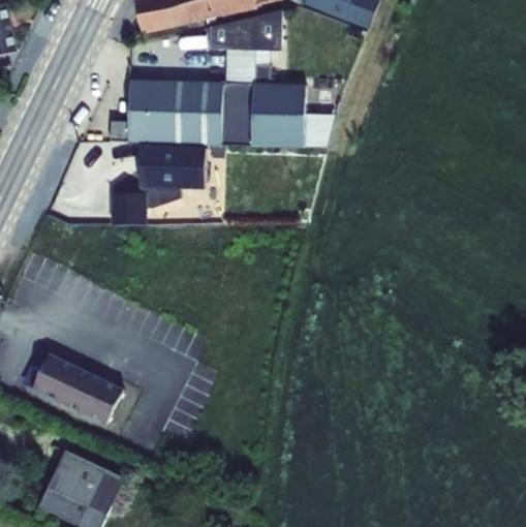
[(132,0),(141,33),(255,8),(254,3),(270,0),(132,0)]
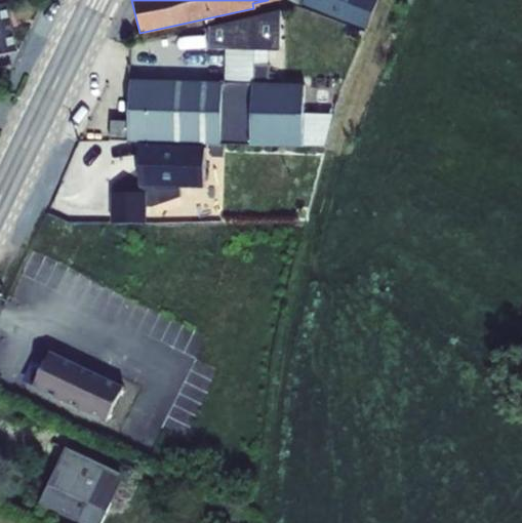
[(293,0),(299,2),(299,3),(363,28),(374,0),(293,0)]
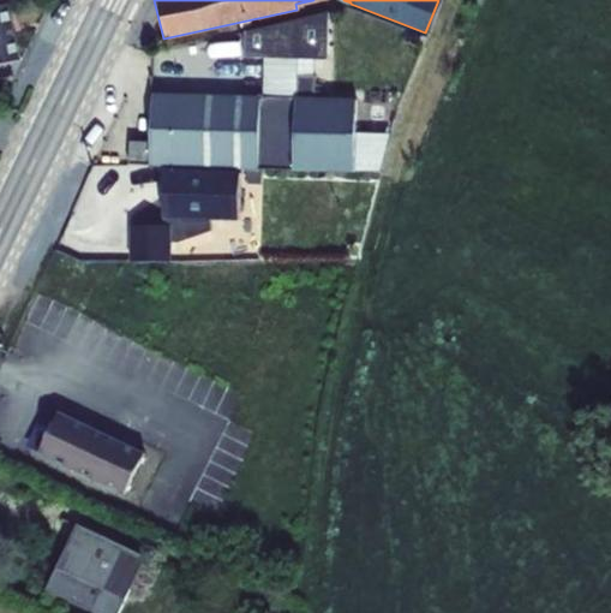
[(5,4),(0,5),(0,63),(17,59),(5,4)]
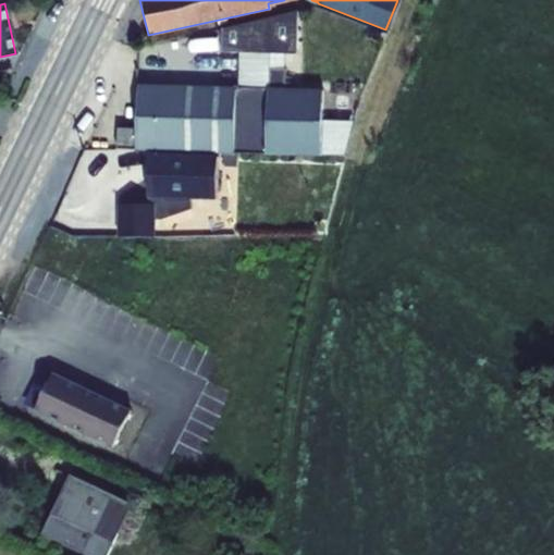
[(147,150),(217,151),(320,155),(321,88),(285,87),(286,68),(269,68),(268,89),(235,88),(235,86),(138,83),(136,127),(115,126),(114,149),(147,150)]
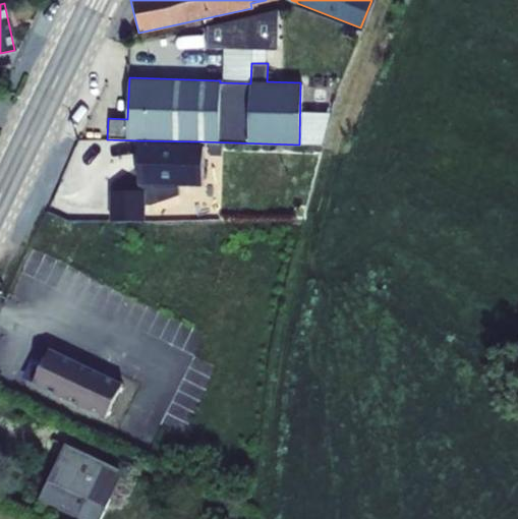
[(200,185),(203,141),(137,140),(135,182),(155,183),(155,187),(178,188),(178,184),(200,185)]
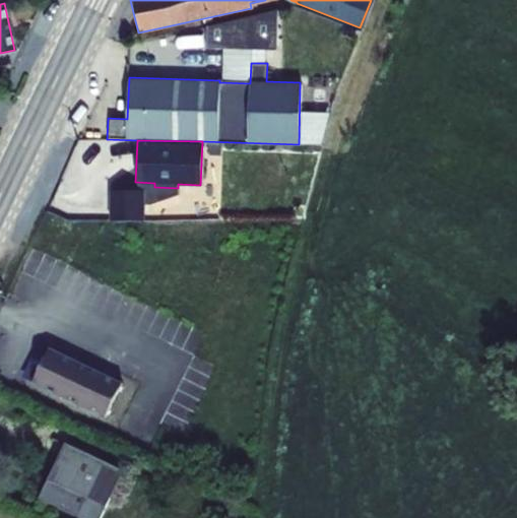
[(109,190),(109,218),(143,218),(143,190),(109,190)]
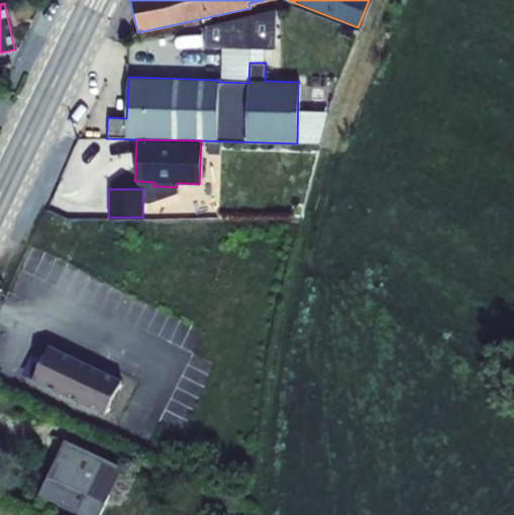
[(47,345),(29,380),(102,414),(119,380),(47,345)]
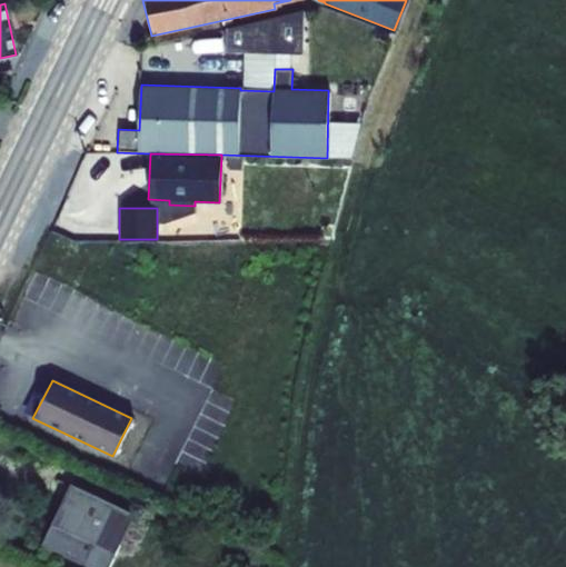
[(70,485),(41,545),(88,566),(108,566),(133,515),(70,485)]
